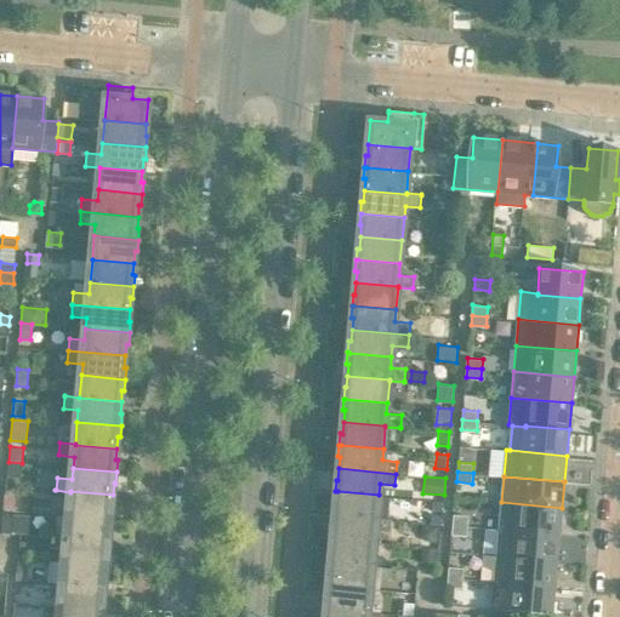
[(70,492),(68,514),(113,518),(113,507),(112,507),(113,495),(70,491),(70,492)]
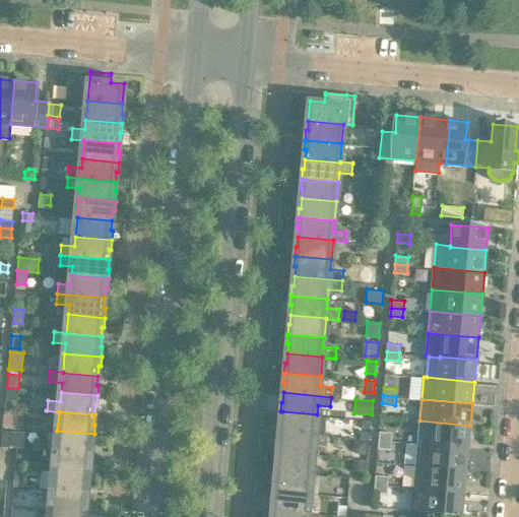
[(280,411),(279,422),(281,422),(280,432),(315,435),(315,434),(317,414),(282,411),(280,411)]
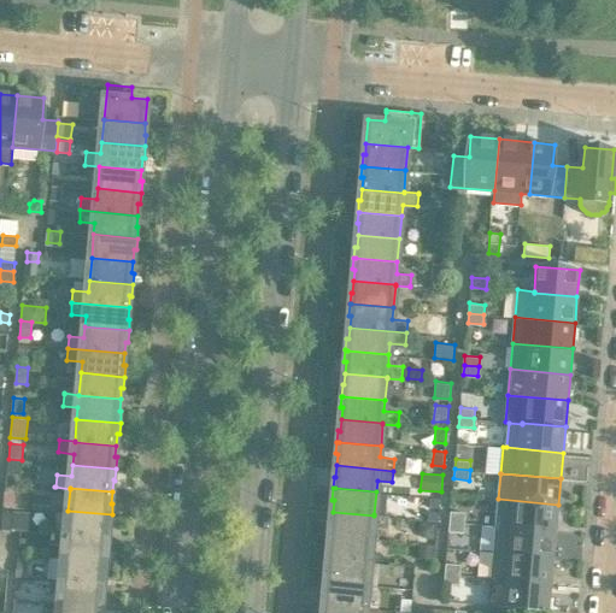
[(15,506),(17,490),(6,490),(4,505),(15,506)]
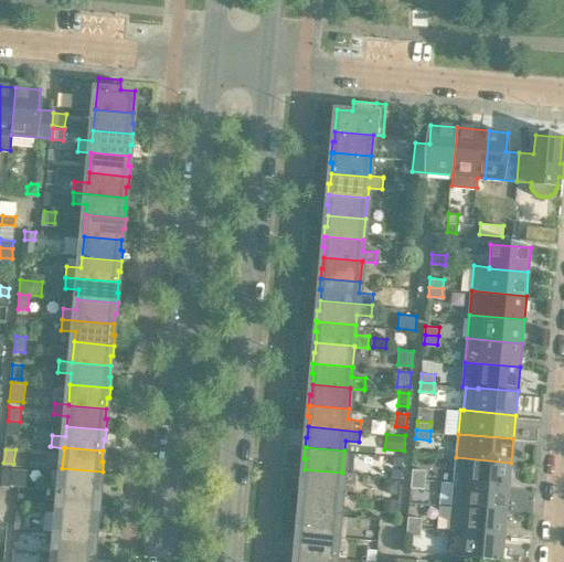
[(394,456),(393,464),(403,465),(403,456),(394,456)]
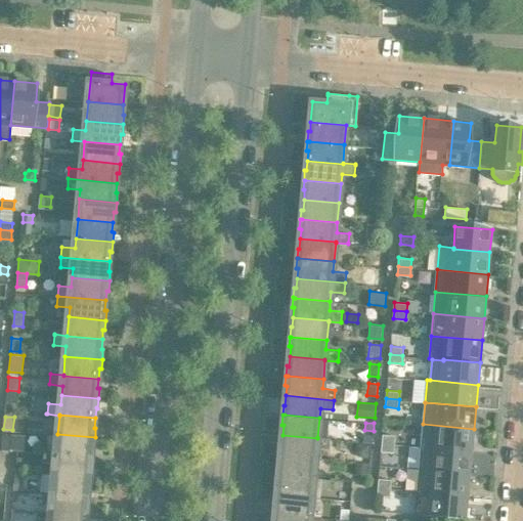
[(474,429),(423,424),(421,446),(472,450),(474,429)]
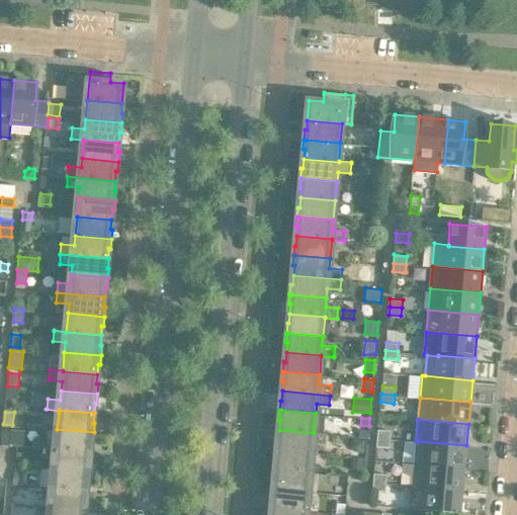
[(15,443),(16,428),(3,427),(2,442),(15,443)]
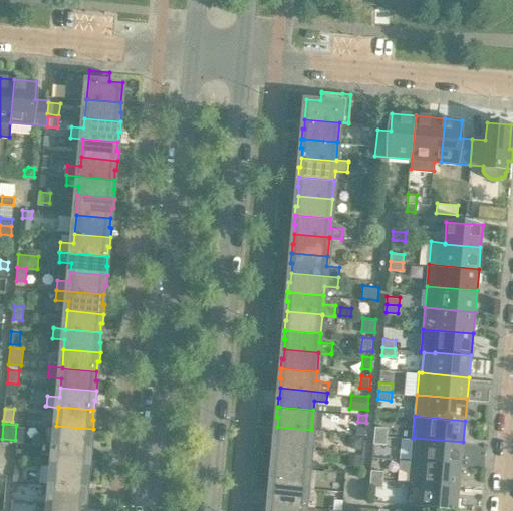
[(55,444),(55,445),(89,448),(90,439),(92,439),(93,429),(56,426),(55,444)]
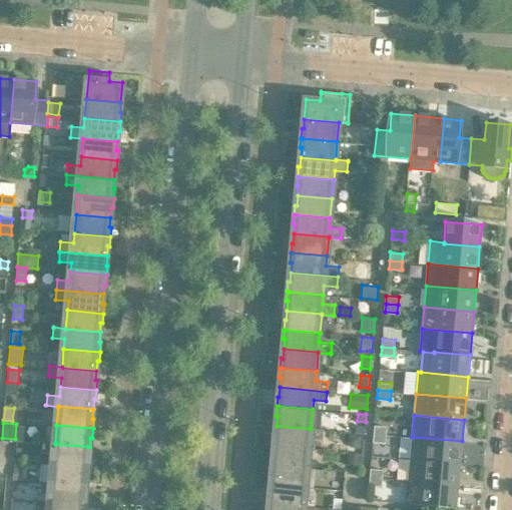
[(356,425),(356,433),(365,433),(365,426),(356,425)]
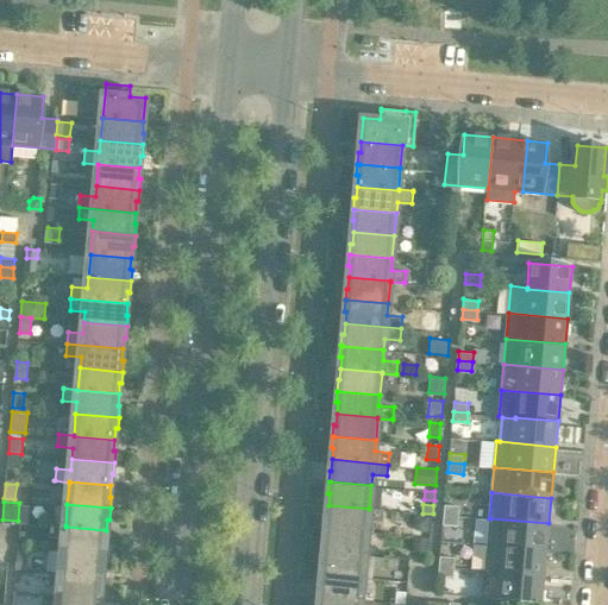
[(459,505),(445,504),(444,514),(459,515),(459,505)]
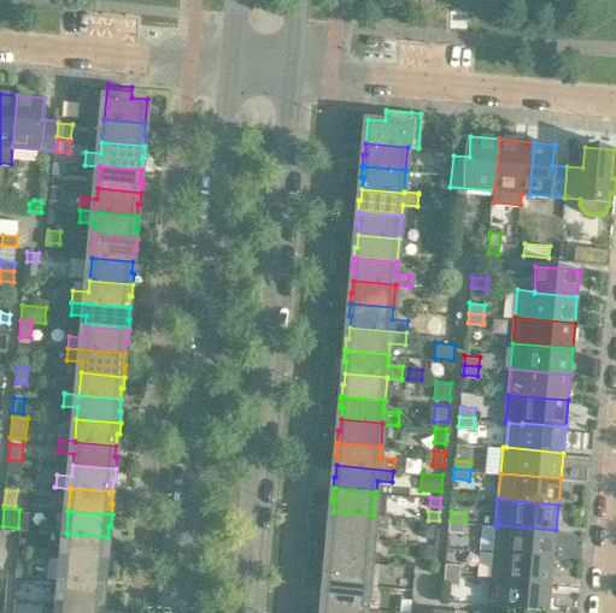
[(329,523),(328,534),(330,535),(373,538),(373,528),(388,529),(389,517),(389,516),(374,514),(374,516),(333,512),(332,523),(329,523)]
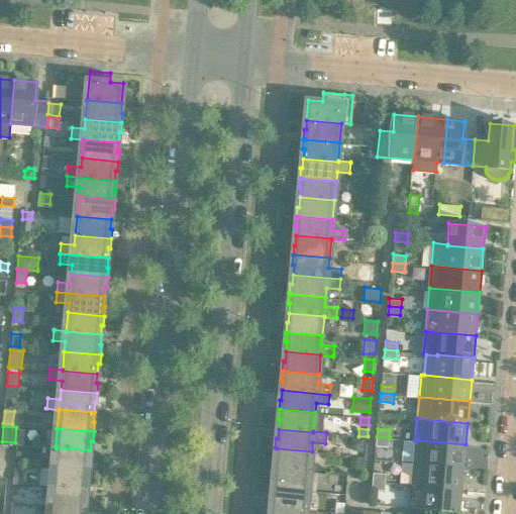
[(390,437),(377,436),(376,444),(389,446),(390,437)]
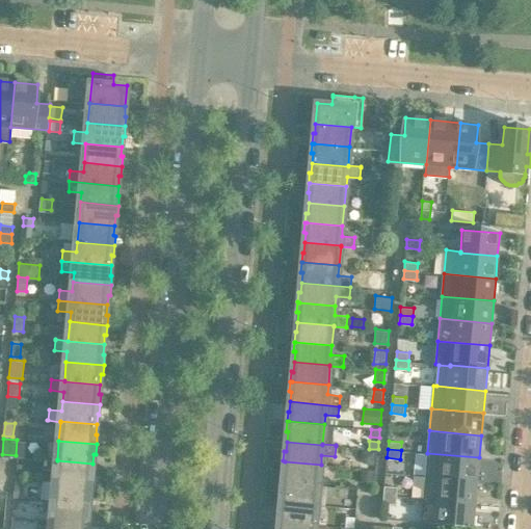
[(479,457),(427,453),(425,475),(477,480),(479,457)]
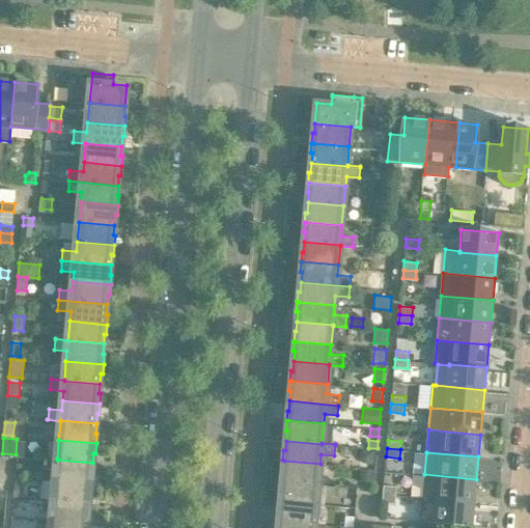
[(44,459),(43,469),(56,470),(55,479),(92,482),(93,473),(91,473),(92,463),(57,460),(57,459),(44,457),(44,459)]
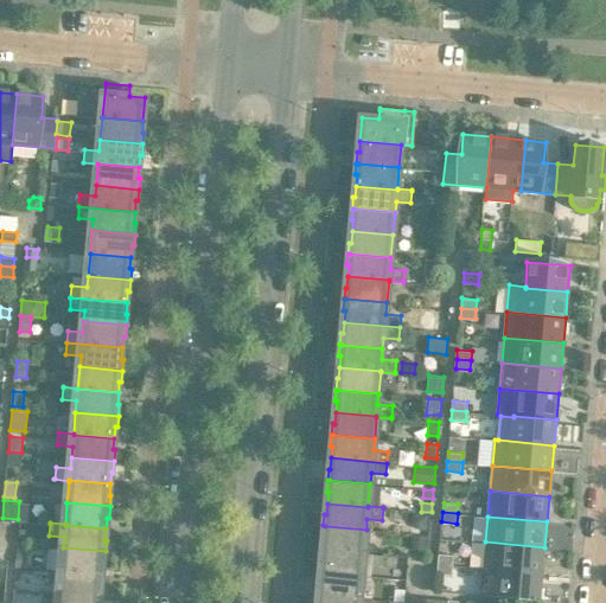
[(323,525),(323,537),(324,537),(323,549),(364,552),(367,530),(325,526),(323,525)]
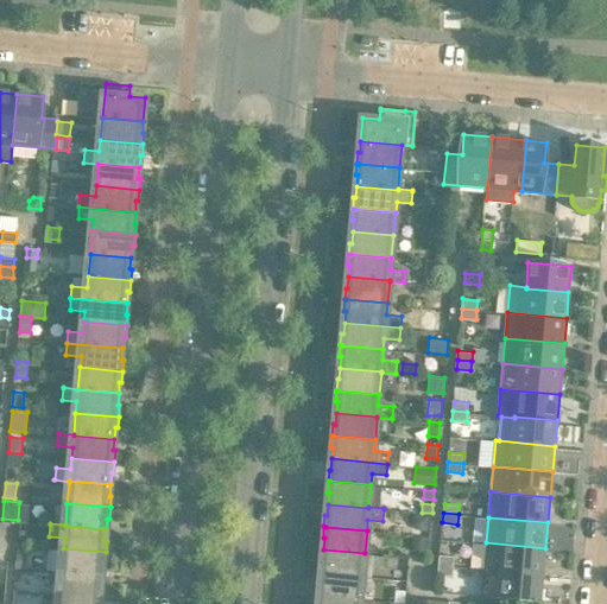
[(26,545),(29,529),(19,529),(18,545),(26,545)]
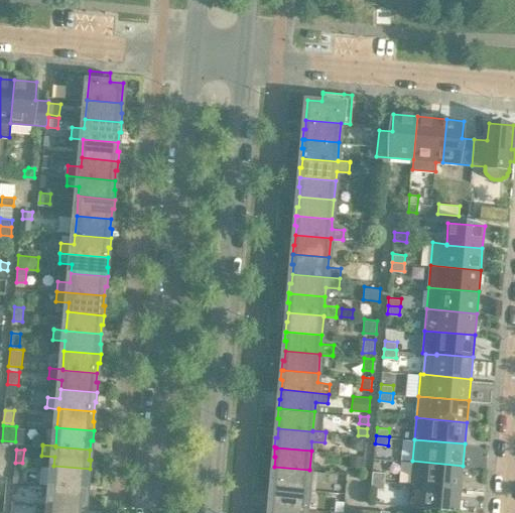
[(351,466),(363,467),(364,457),(352,456),(351,466)]
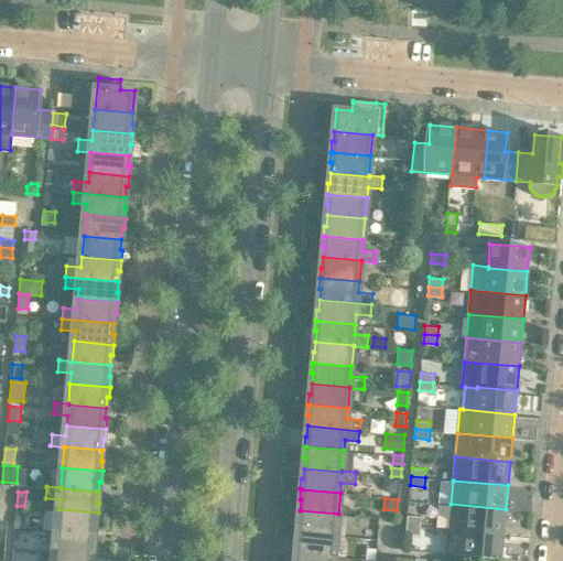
[(506,509),(451,504),(448,528),(504,532),(506,509)]
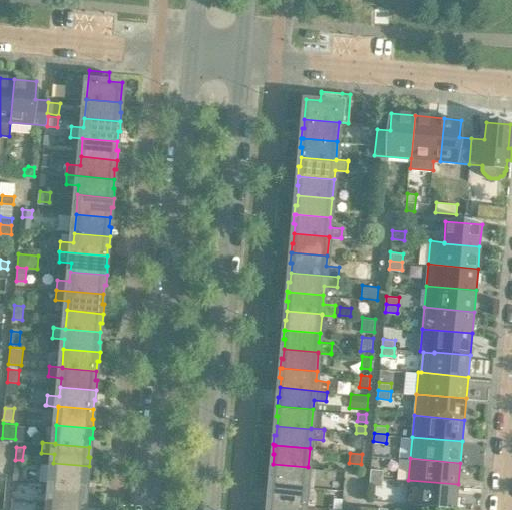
[(41,462),(39,481),(51,482),(86,485),(87,476),(88,476),(89,466),(53,463),(41,462)]
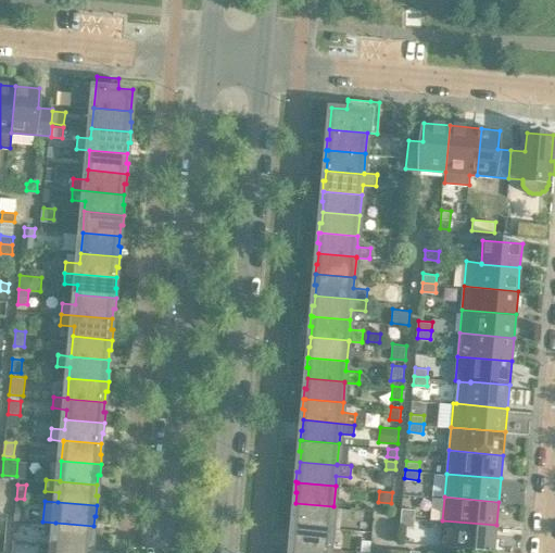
[(293,514),(292,524),(294,524),(331,527),(333,506),(295,503),(294,514),(293,514)]
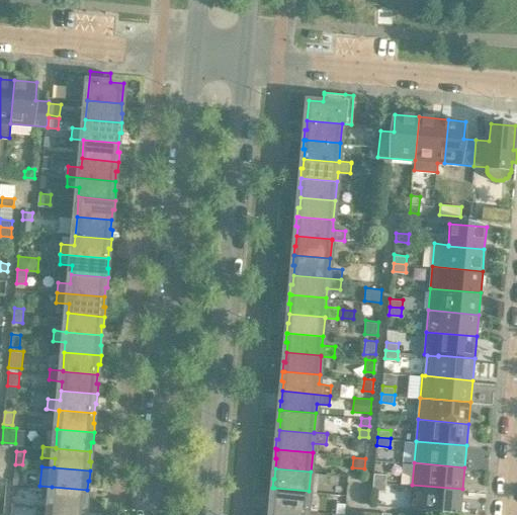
[(328,483),(329,473),(318,471),(317,483),(328,483)]
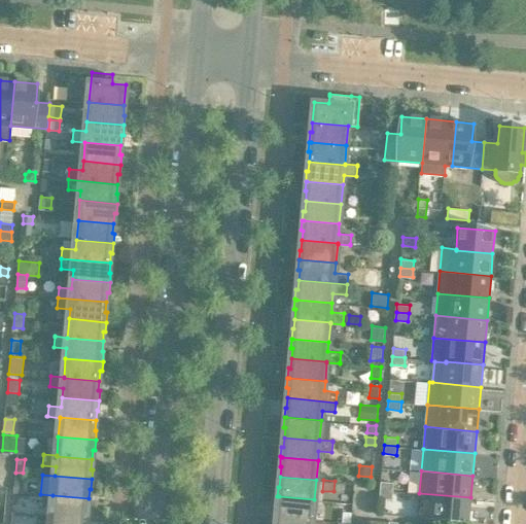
[(394,482),(381,481),(380,489),(393,490),(394,482)]
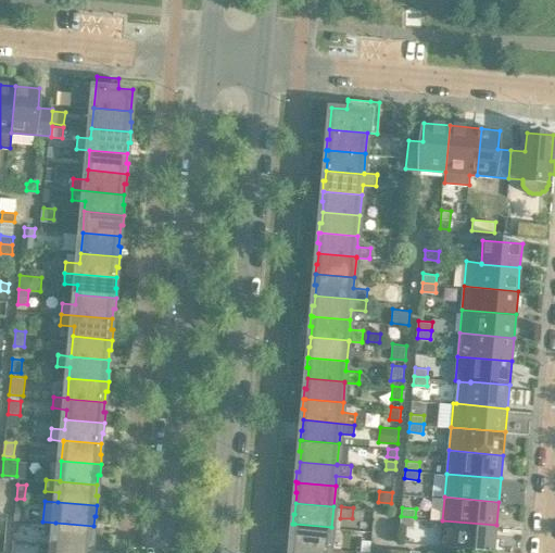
[(415,517),(401,516),(400,526),(414,527),(415,517)]
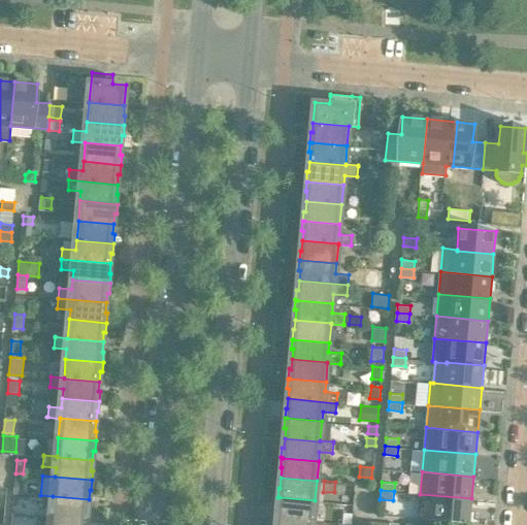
[(471,498),(420,494),(418,517),(469,522),(471,498)]
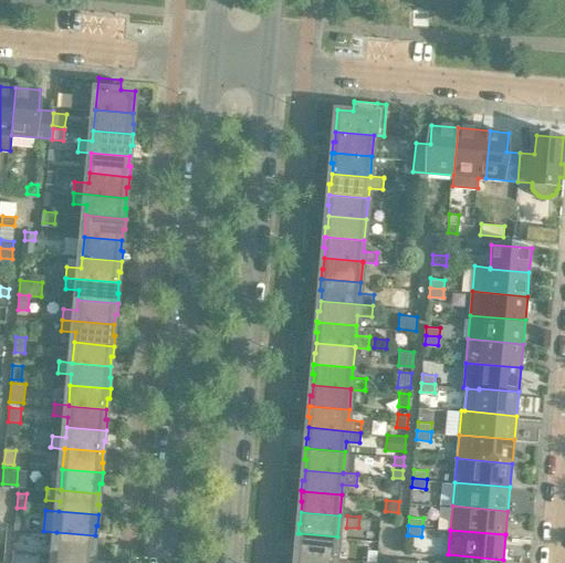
[(56,532),(54,553),(95,558),(96,546),(94,546),(95,535),(56,532)]
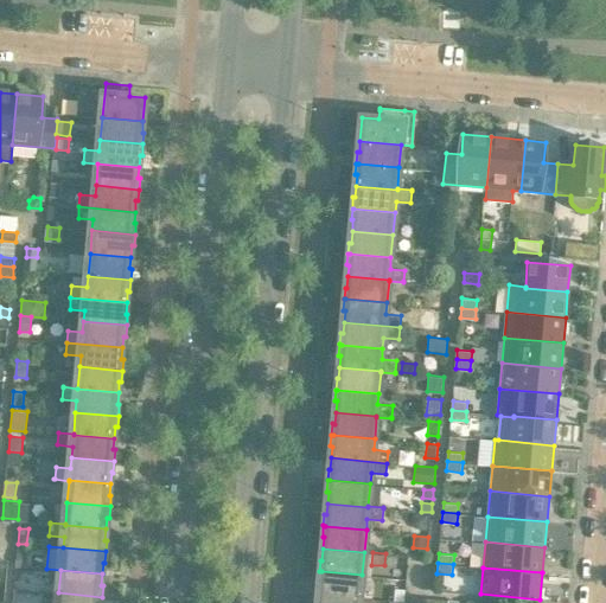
[(319,571),(318,582),(320,582),(319,594),(361,597),(362,575),(321,571),(319,571)]
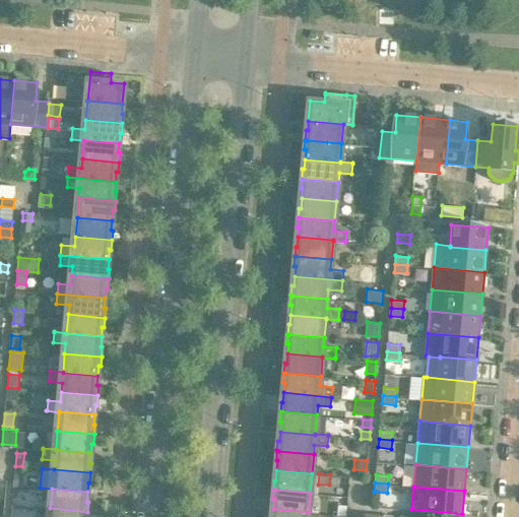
[(338,504),(337,514),(346,515),(346,504),(338,504)]
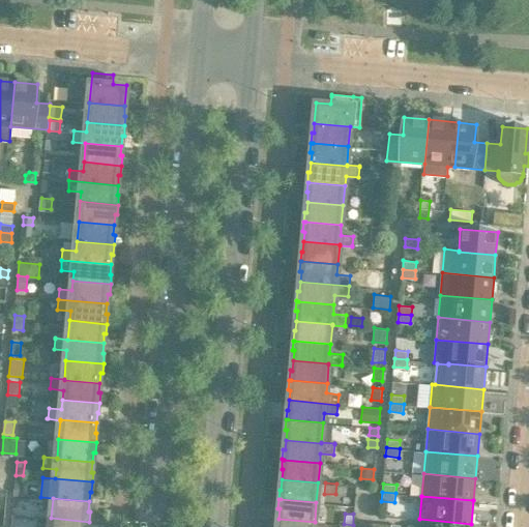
[(36,526),(88,526),(89,522),(51,518),(50,526),(43,526),(37,526),(36,526)]
